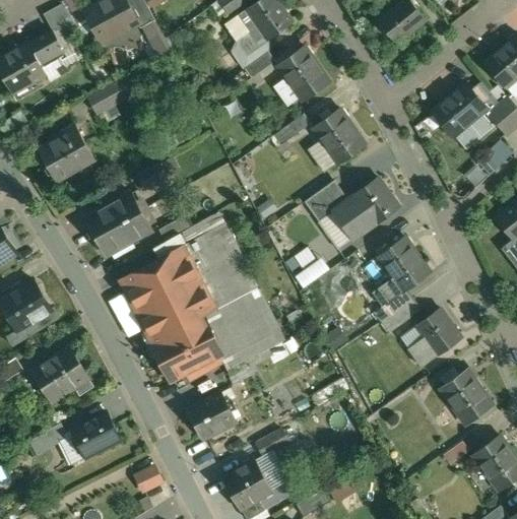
[(105,0),(83,12),(101,44),(135,24),(136,23),(123,0),(105,0)]
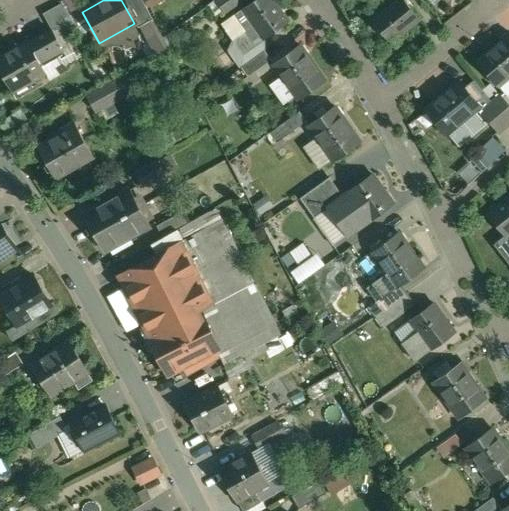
[(139,0),(121,0),(134,23),(133,24),(136,29),(141,26),(150,21),(151,21),(139,0)]
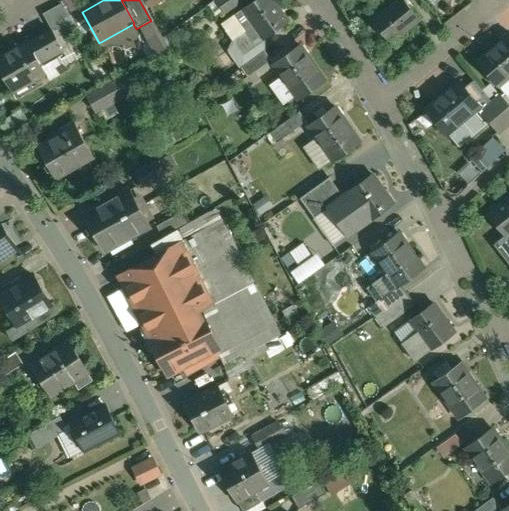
[(242,0),(217,0),(214,2),(223,14),(242,0)]
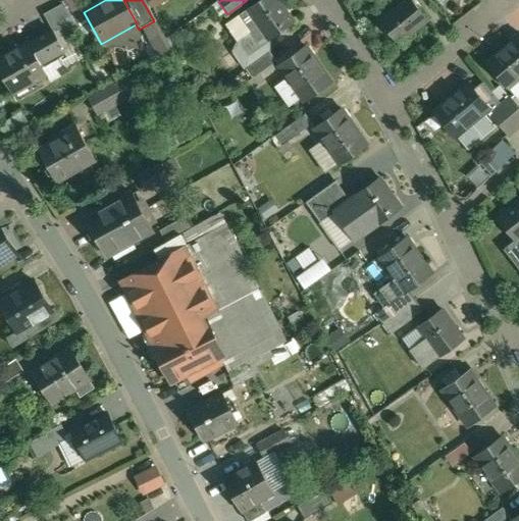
[(274,0),(261,0),(247,10),(255,21),(265,37),(267,40),(292,23),(274,0)]
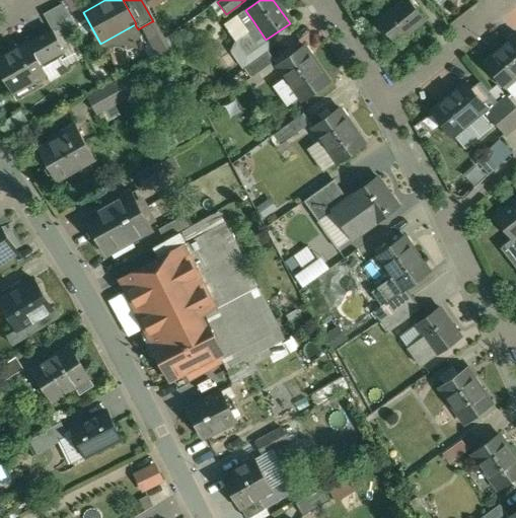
[(406,0),(402,0),(376,22),(394,45),(423,21),(406,0)]
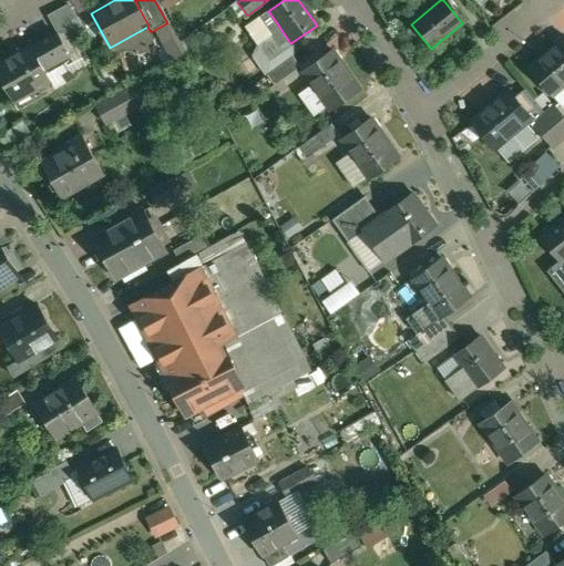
[(167,23),(166,23),(156,29),(173,59),(183,53),(167,23)]
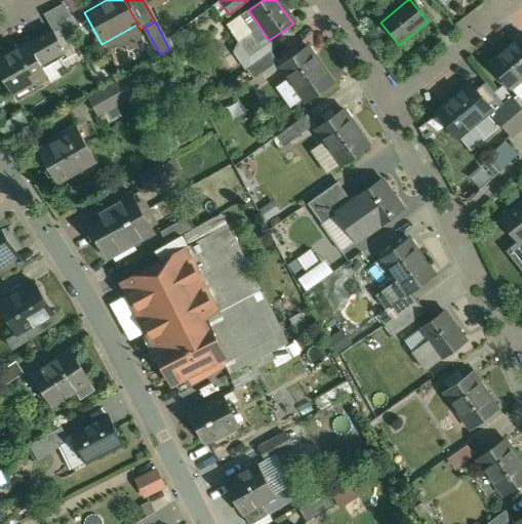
[(267,37),(256,22),(248,28),(258,43),(267,37)]
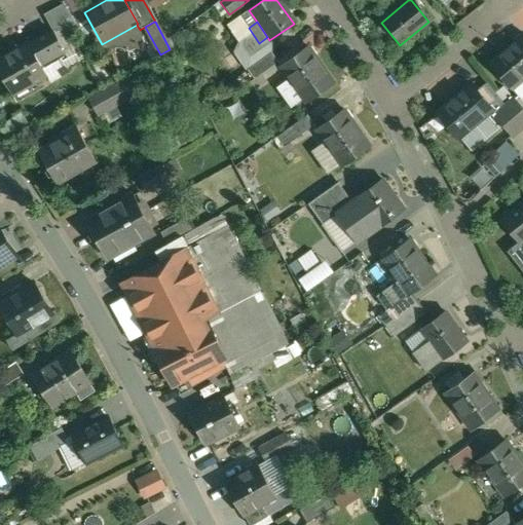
[(73,43),(62,23),(53,27),(65,47),(73,43)]
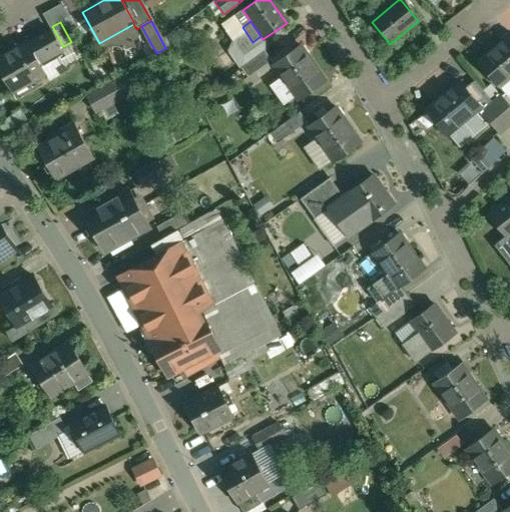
[(49,31),(27,44),(37,63),(60,50),(49,31)]
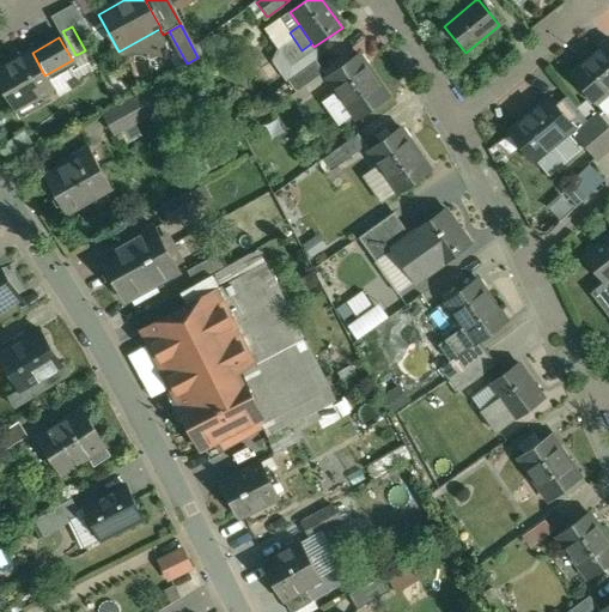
[(608,91),(608,41),(570,76),(595,104),(608,91)]
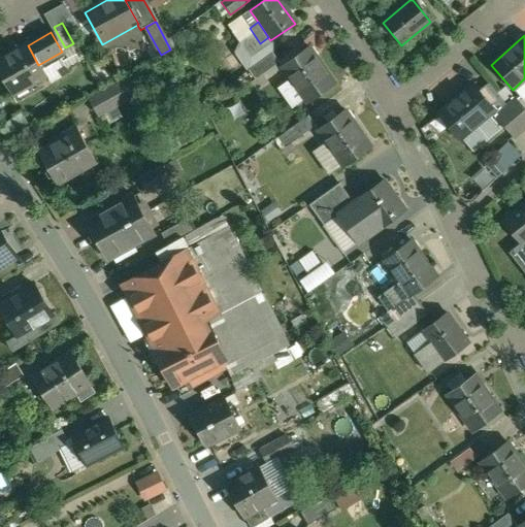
[(27,44),(0,59),(0,75),(11,96),(45,77),(38,65),(28,45),(27,44)]
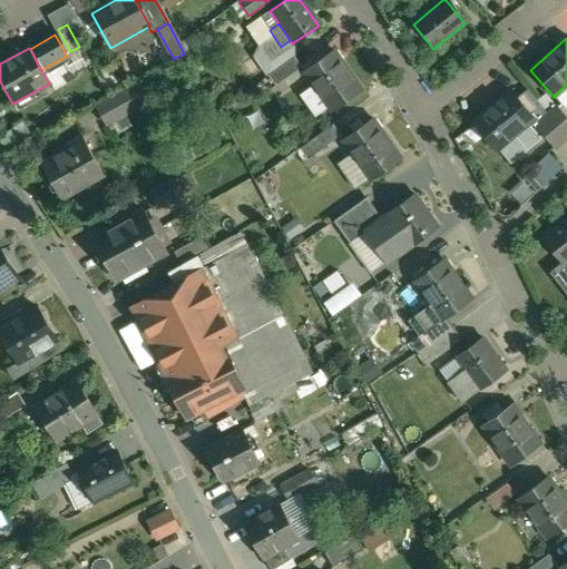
[(332,52),(302,74),(331,113),(360,92),(332,52)]
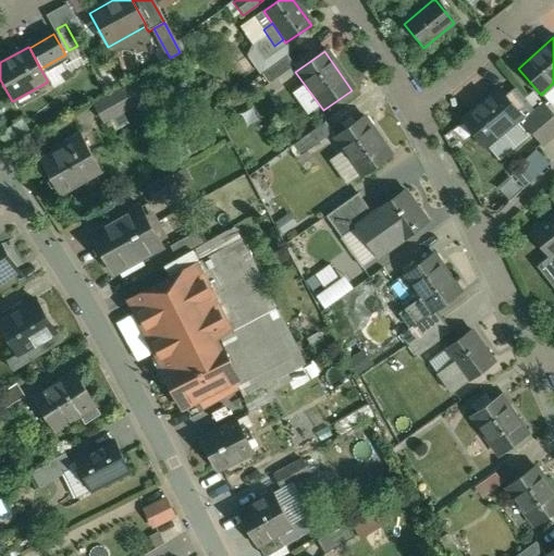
[(134,83),(91,107),(100,121),(119,110),(120,112),(143,99),(134,83)]
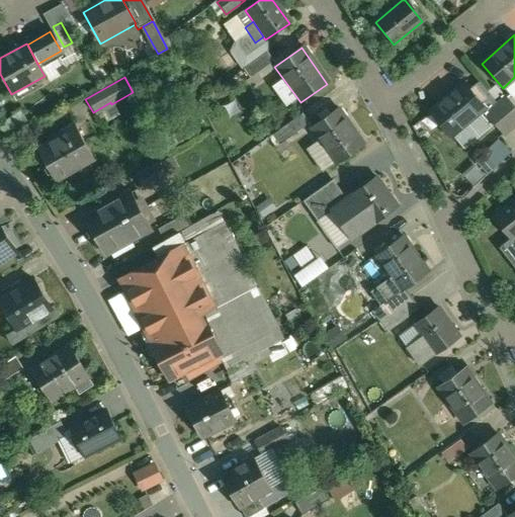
[(462,84),(428,112),(449,138),(484,109),(462,84)]
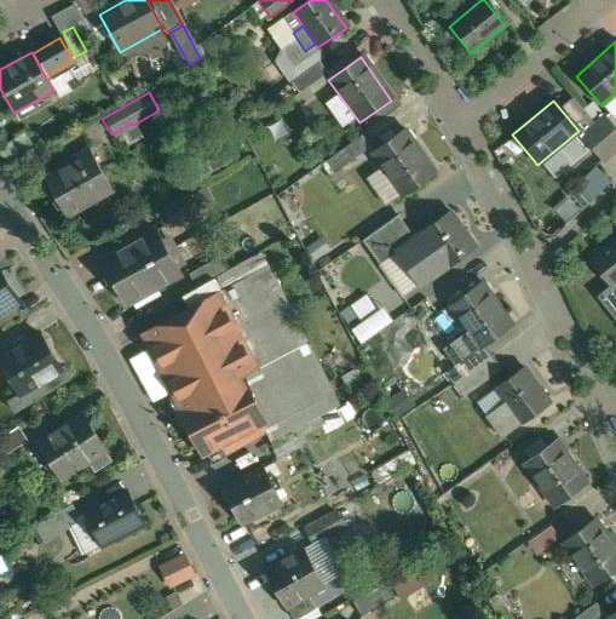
[(615,147),(615,131),(604,118),(592,129),(612,152),(615,147)]
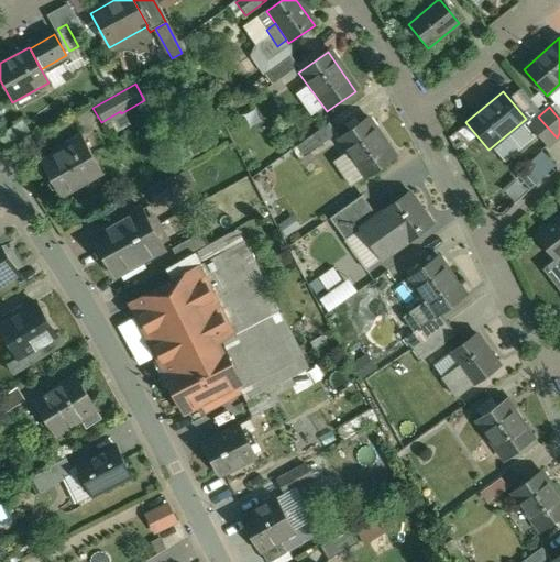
[(557,138),(538,117),(527,125),(546,146),(557,138)]
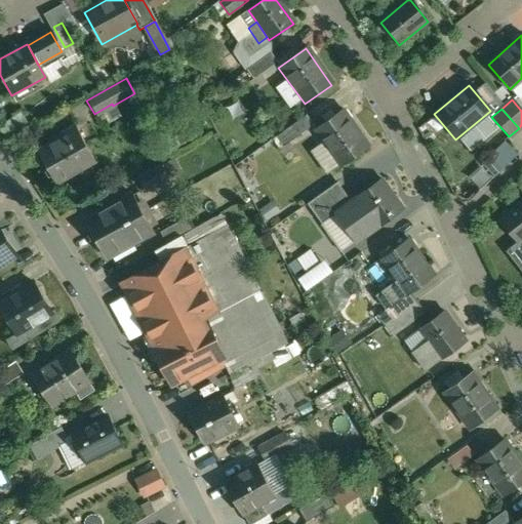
[(342,111),(314,131),(340,167),(368,148),(342,111)]
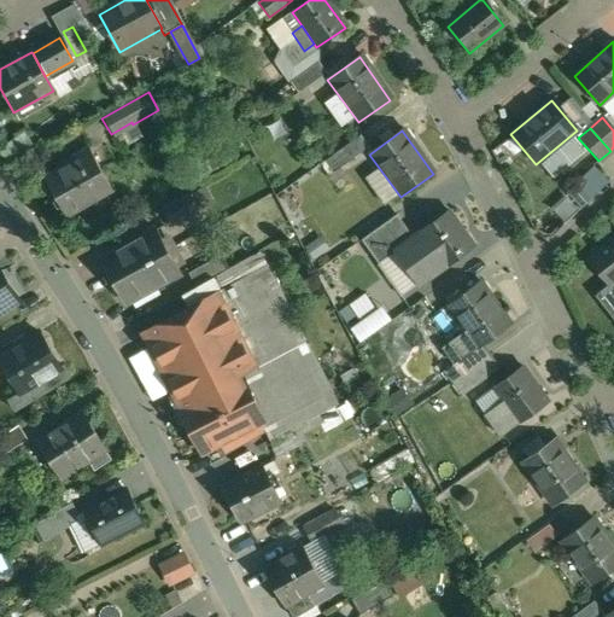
[(357,138),(325,161),(333,173),(366,150),(357,138)]
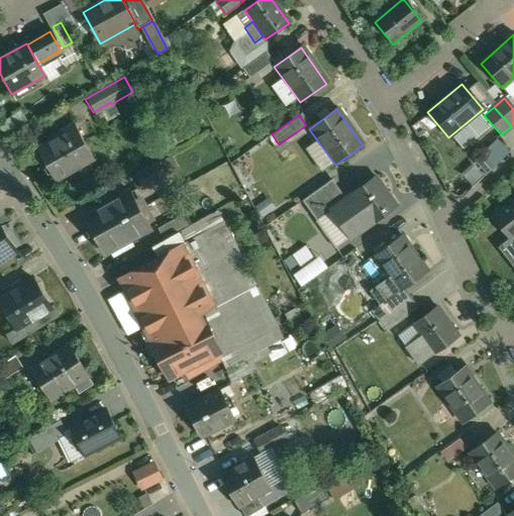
[(73,125),(55,135),(57,138),(36,149),(54,180),(73,169),(74,171),(92,161),(73,125)]
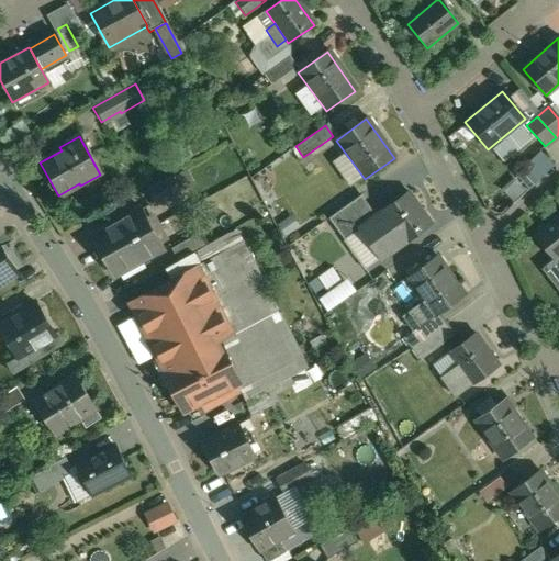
[(507,172),(518,190),(547,172),(536,155),(507,172)]
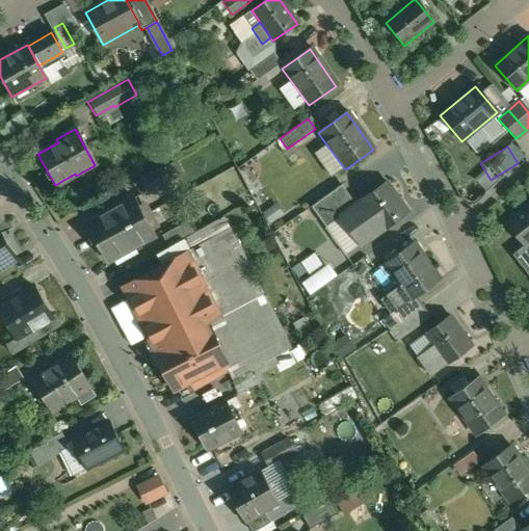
[(162,169),(138,182),(146,195),(169,183),(162,169)]
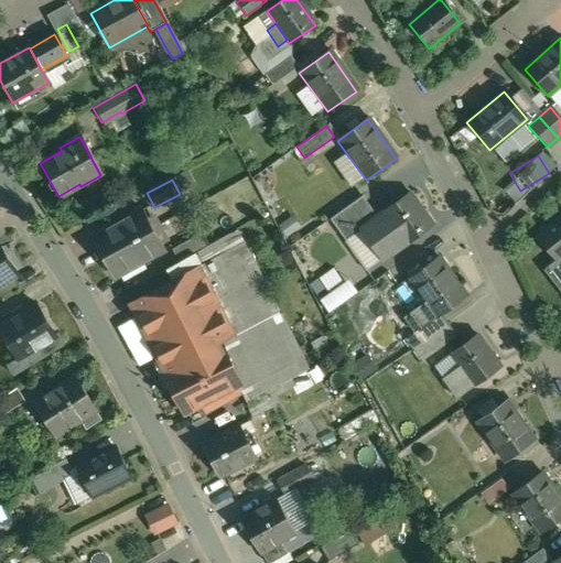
[(408,194),(384,210),(384,212),(405,242),(406,244),(431,226),(408,194)]
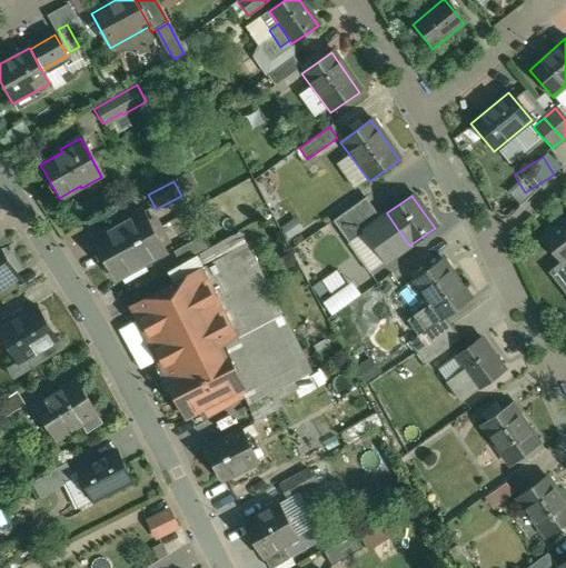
[(364,198),(331,220),(347,243),(365,231),(364,230),(379,219),(364,198)]
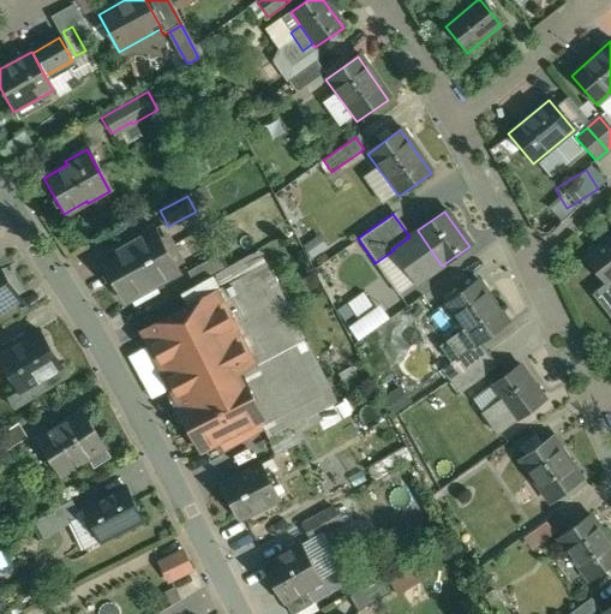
[(154,228),(100,260),(124,303),(178,273),(154,228)]
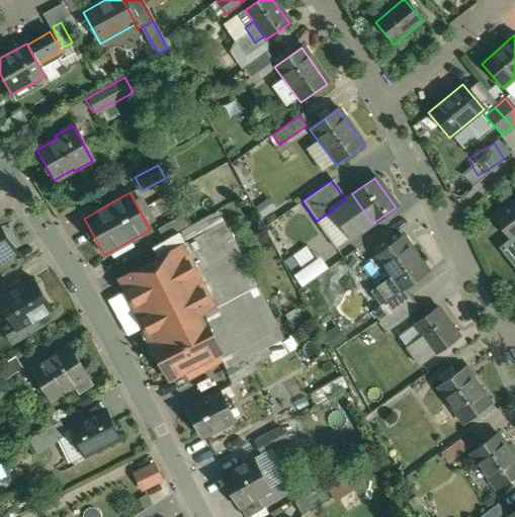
[(345,199),(331,209),(332,210),(350,237),(351,238),(371,223),(352,194),(345,199)]
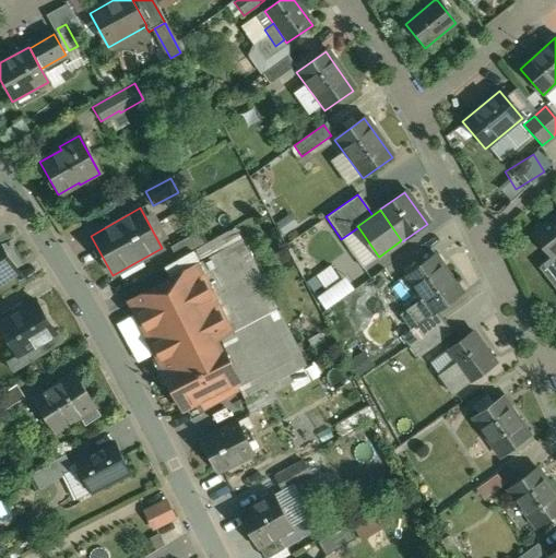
[(555,216),(532,236),(551,259),(537,270),(555,293),(555,216)]
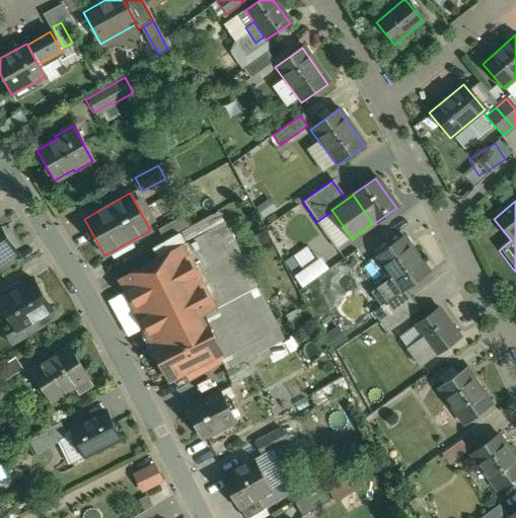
[(351,237),(333,211),(316,222),(336,248),(351,237)]
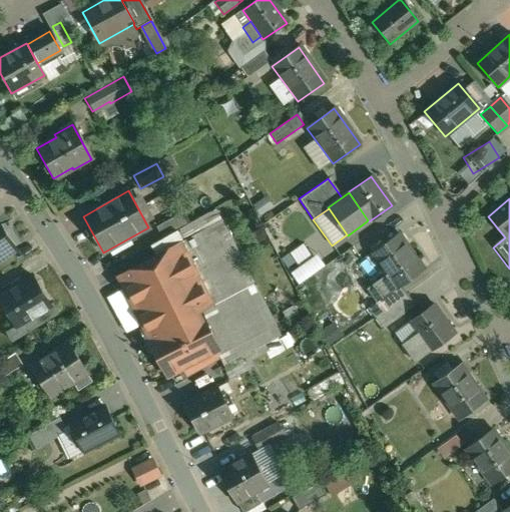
[(179,213),(155,226),(162,239),(186,225),(179,213)]
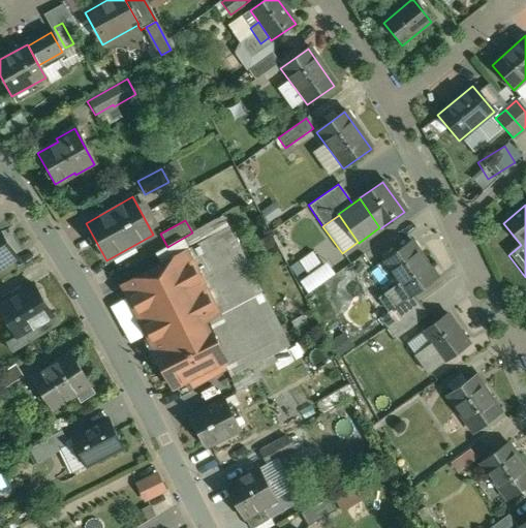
[(223,225),(204,236),(206,240),(210,249),(220,244),(230,239),(223,225)]
